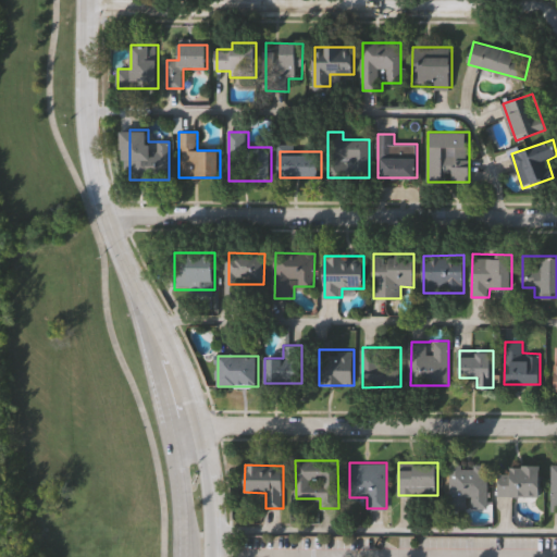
[(487,508),(449,508),(449,465),(487,465),(487,508)]
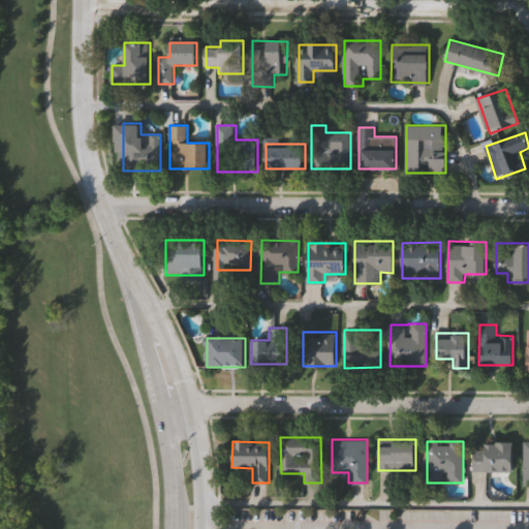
[(474,471),(474,447),(484,447),(484,442),(514,442),(514,471),(474,471)]
